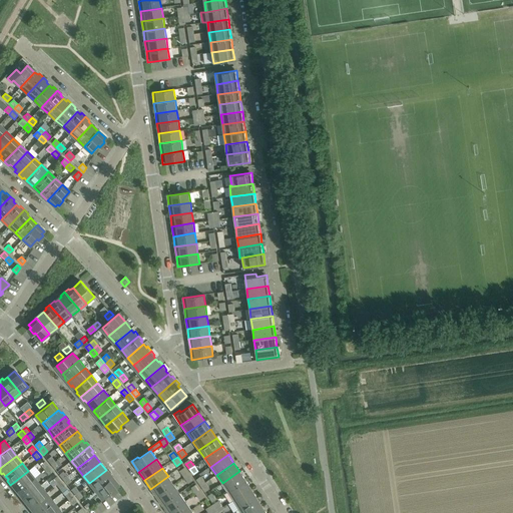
[(180,472),(184,477),(189,474),(185,469),(180,472)]
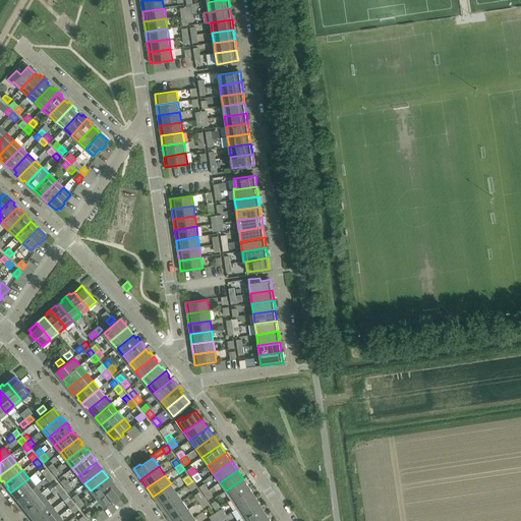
[(108,477),(91,490),(97,499),(114,485),(108,477)]
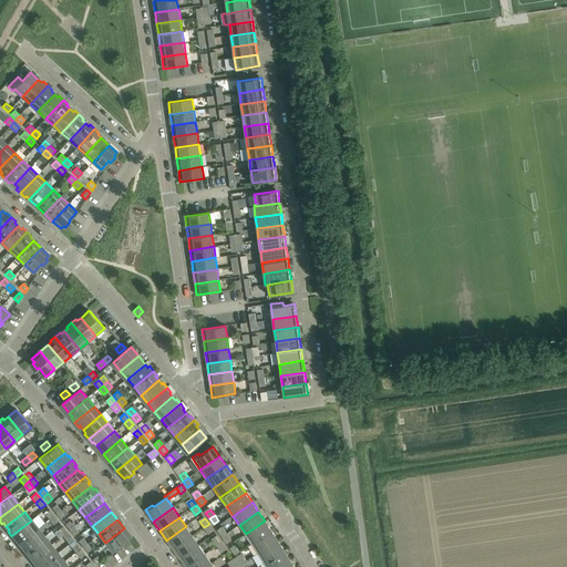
[(31,521),(11,536),(14,540),(17,539),(19,543),(38,528),(31,521)]
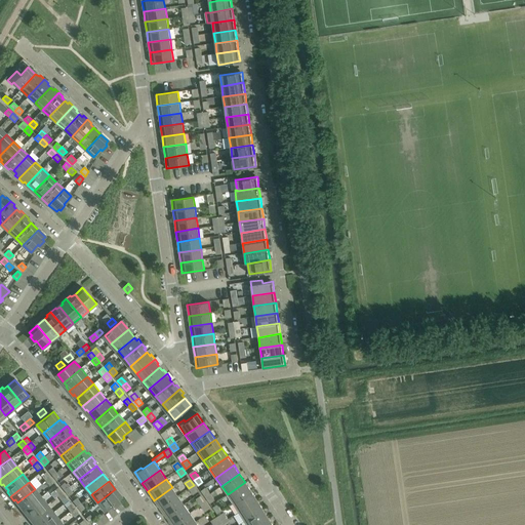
[(245,482),(228,494),(234,503),(252,491),(245,482)]
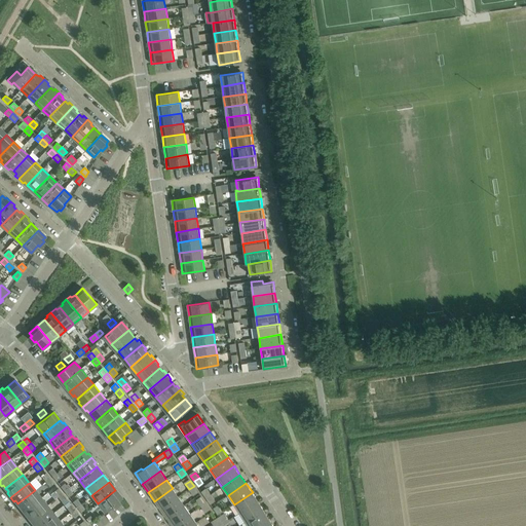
[(61,487),(65,492),(69,489),(65,484),(61,487)]
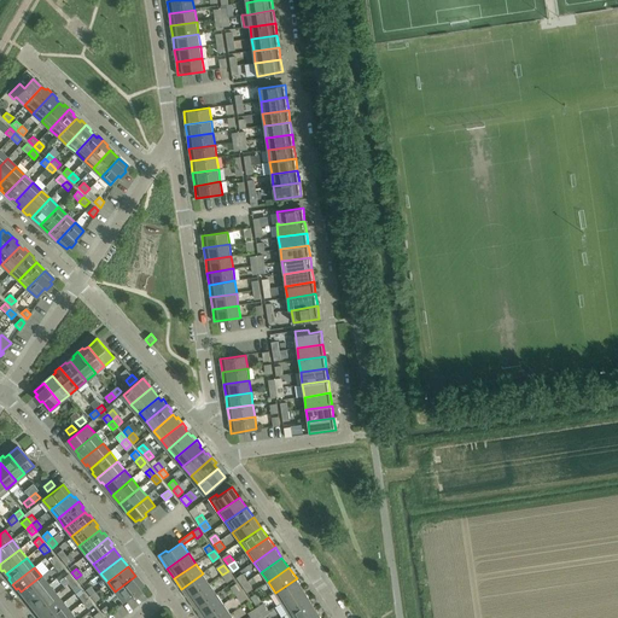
[(228,571),(222,575),(227,581),(232,577),(228,571)]
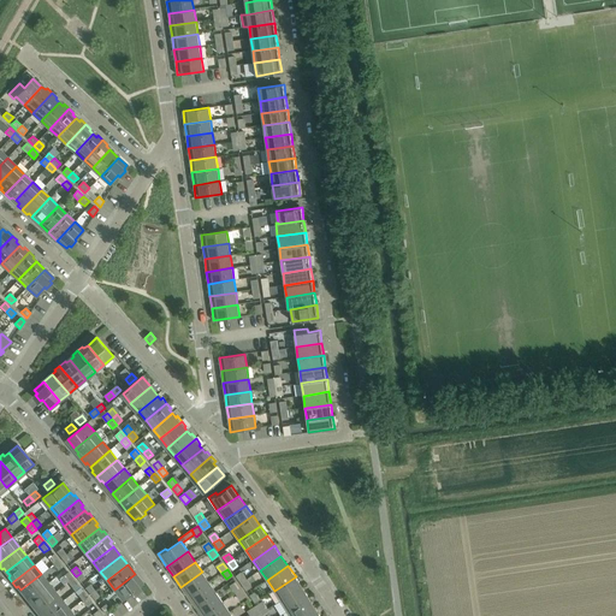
[(202,572),(181,587),(188,597),(209,581),(202,572)]
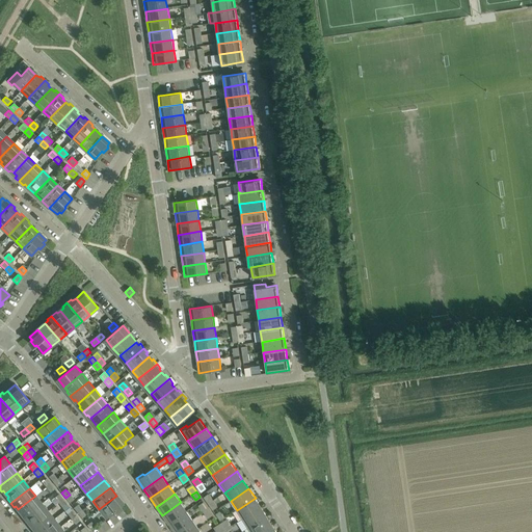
[(54,498),(58,503),(62,500),(58,495),(54,498)]
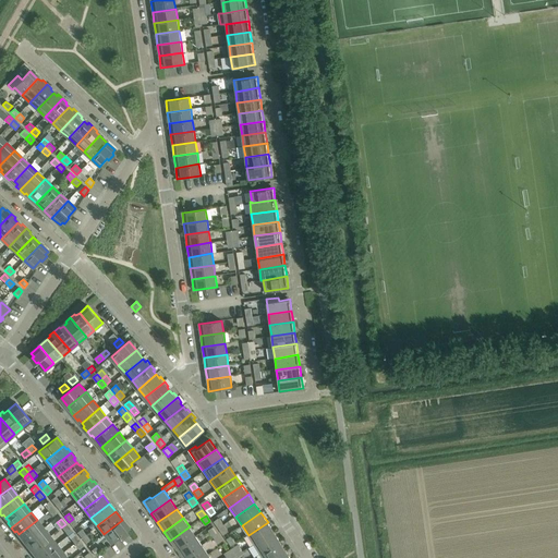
[(73,519),(69,522),(73,528),(77,524),(73,519)]
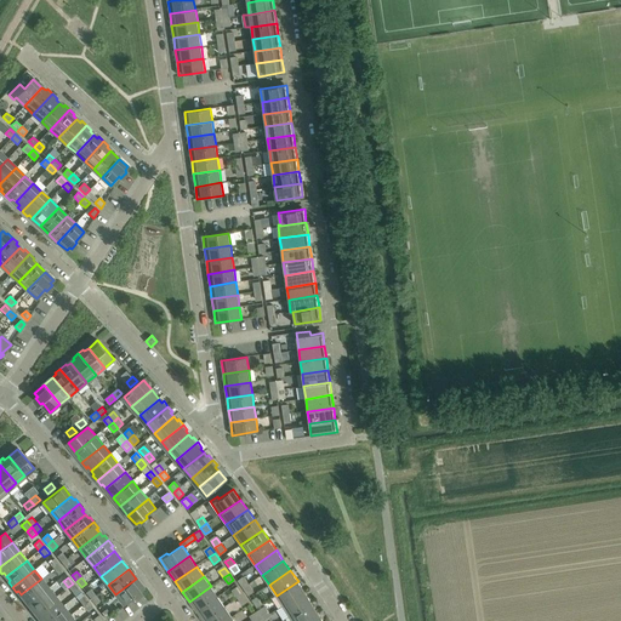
[(239,582),(244,588),(249,584),(245,577),(239,582)]
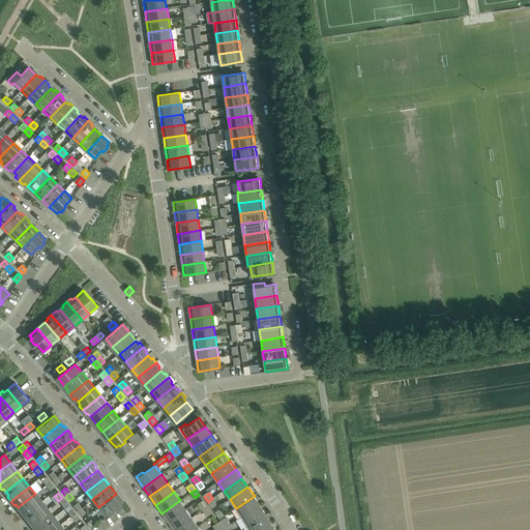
[(35,494),(18,507),(21,511),(19,512),(23,517),(41,502),(35,494)]
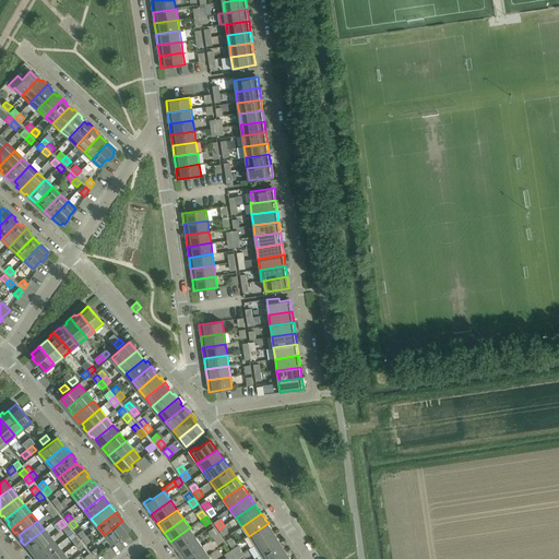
[(122,521),(104,535),(111,544),(120,536),(121,538),(127,534),(126,532),(129,530),(122,521)]
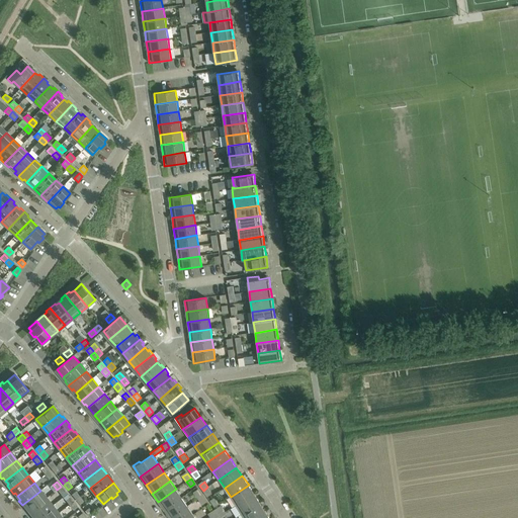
[(249,485),(231,497),(236,506),(254,494),(249,485)]
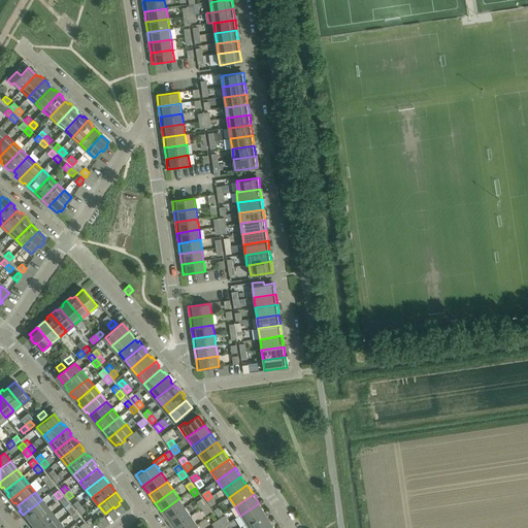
[(62,496),(58,499),(62,504),(66,501),(62,496)]
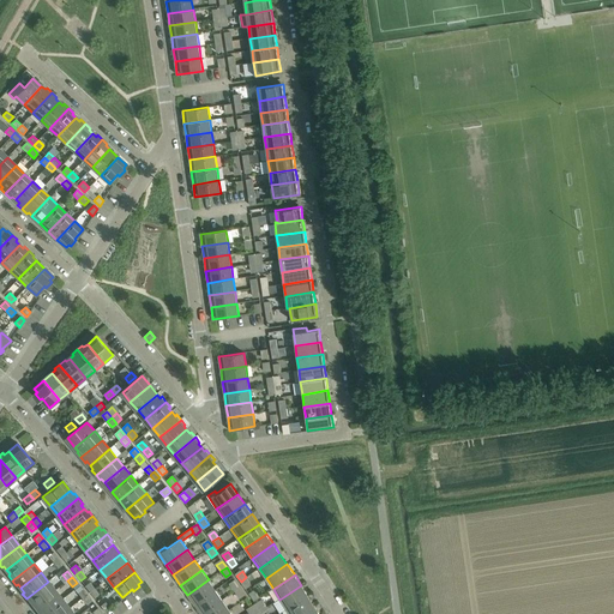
[(246,577),(241,582),(245,588),(251,584),(246,577)]
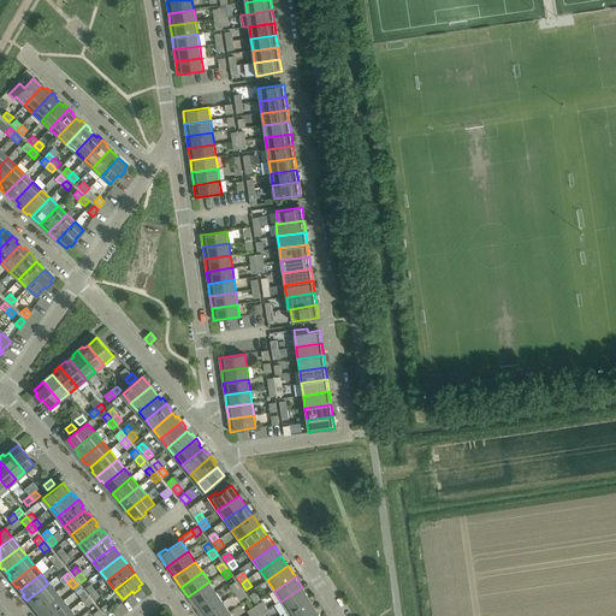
[(209,581),(188,597),(195,606),(217,592),(209,581)]
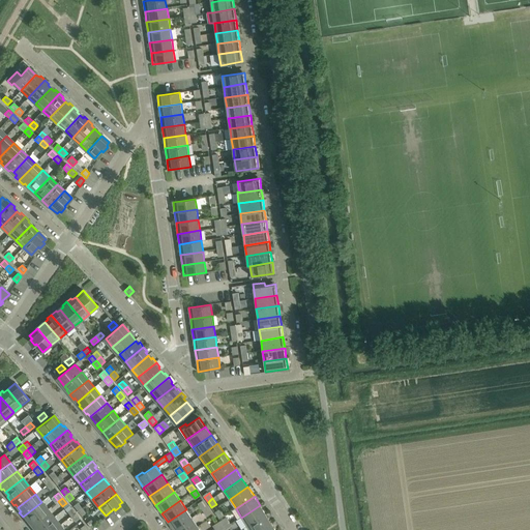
[(199,505),(203,510),(207,507),(204,501),(199,505)]
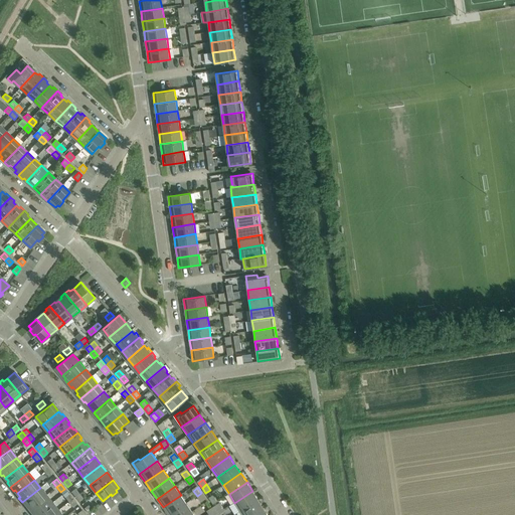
[(40,488),(22,502),(25,506),(27,505),(29,508),(46,495),(40,488)]
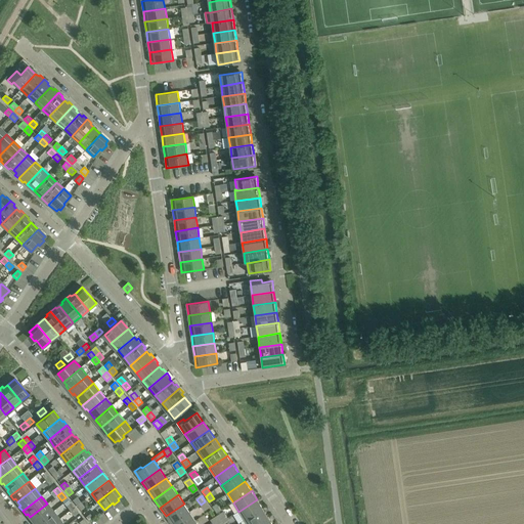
[(73,500),(77,506),(81,503),(77,497),(73,500)]
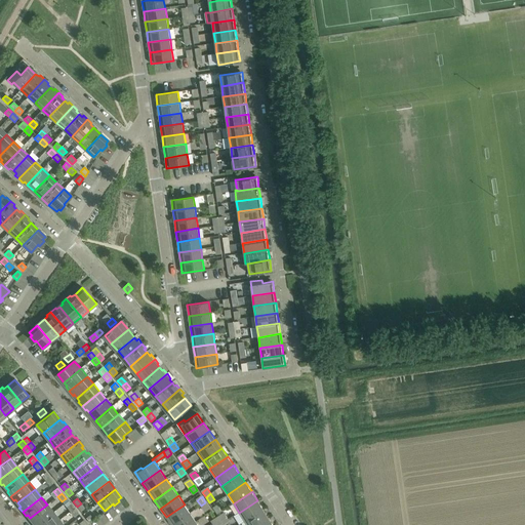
[(257,500),(239,513),(245,521),(264,510),(257,500)]
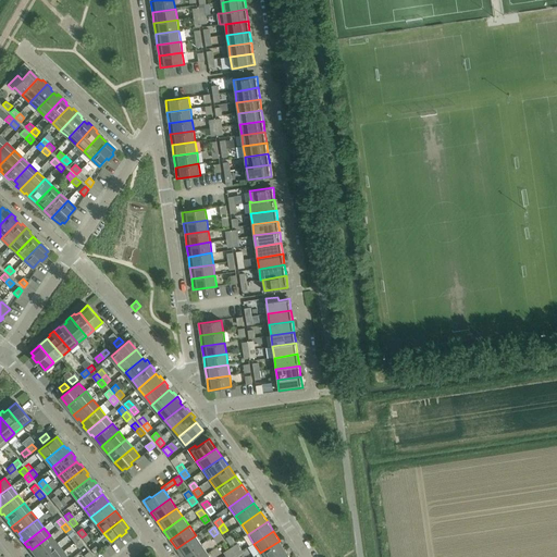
[(218,533),(213,536),(217,542),(222,539),(218,533)]
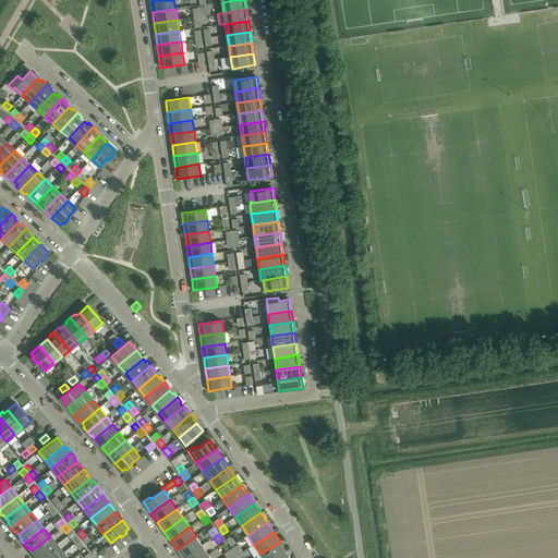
[(70,538),(74,544),(79,541),(74,535),(70,538)]
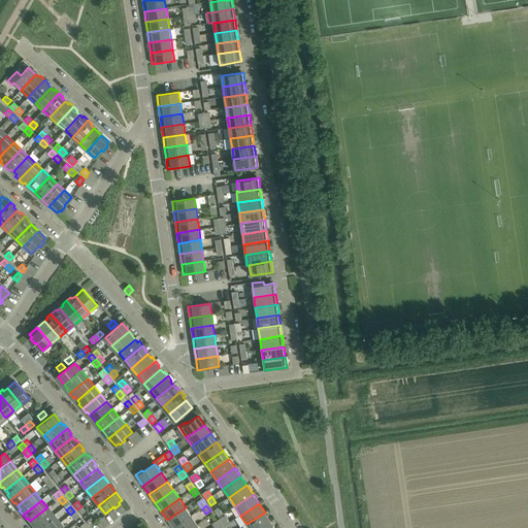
[(81,506),(77,509),(81,515),(86,512),(81,506)]
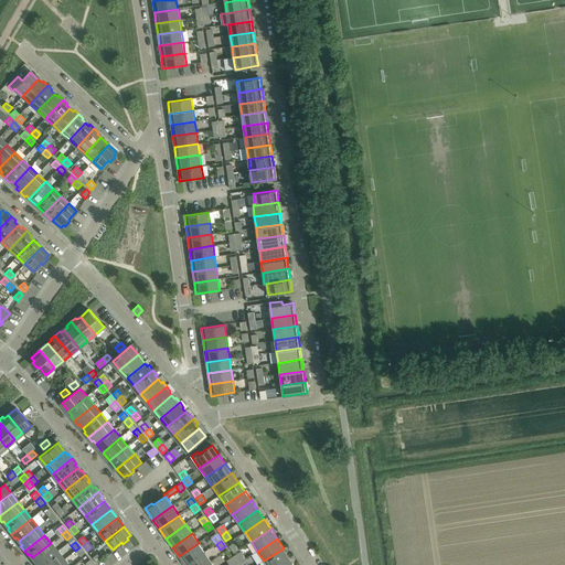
[(51,543),(32,557),(38,564),(40,564),(57,552),(51,543)]
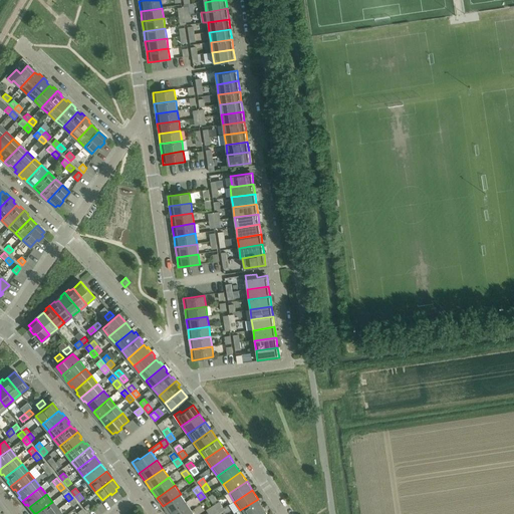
[(181,494),(163,506),(168,513),(169,513),(186,502),(181,494)]
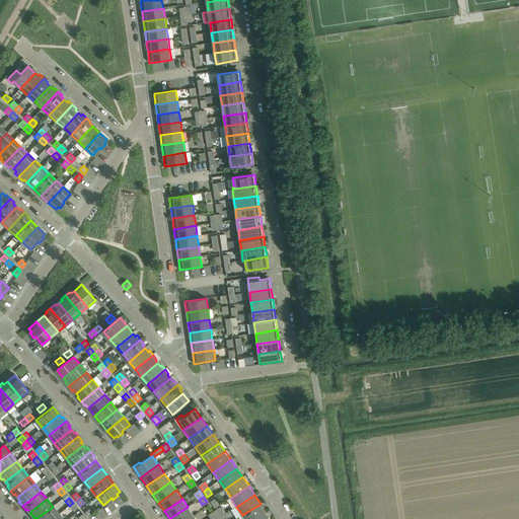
[(216,500),(212,503),(215,508),(220,505),(216,500)]
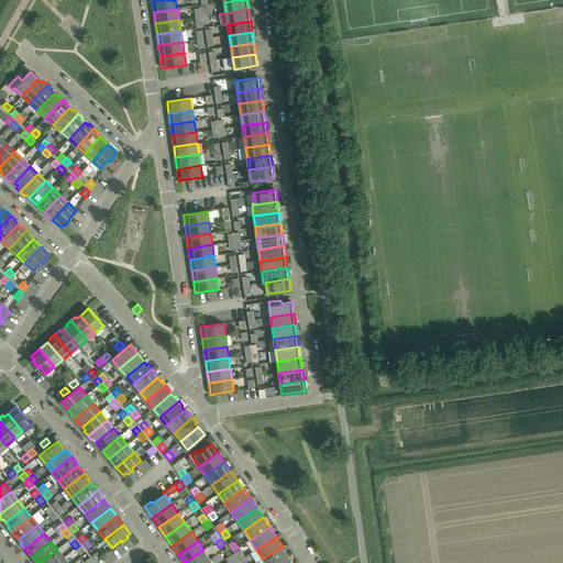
[(79,545),(75,549),(79,554),(84,551),(79,545)]
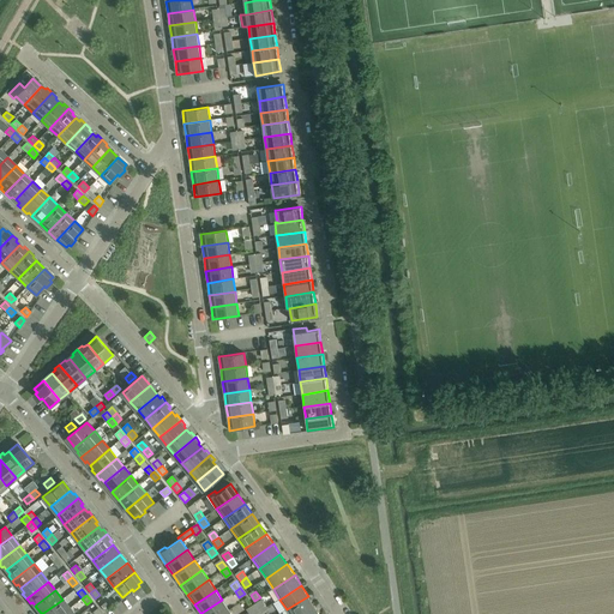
[(308,596),(287,609),(288,613),(301,613),(314,606),(308,596)]
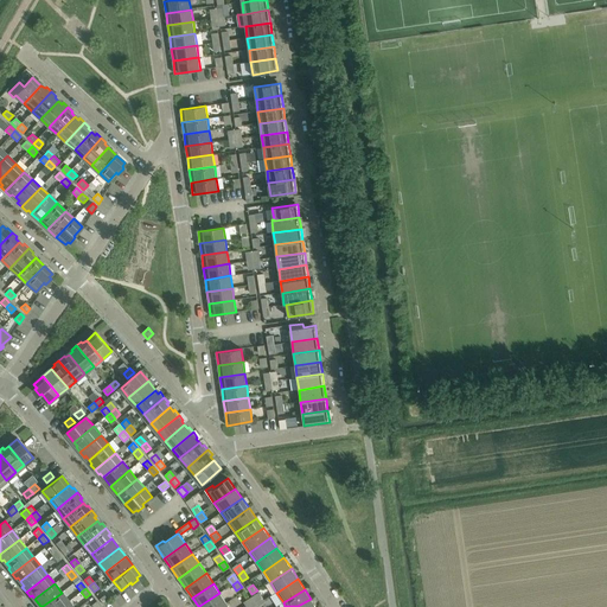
[(62,593),(43,606),(61,606),(69,601),(62,593)]
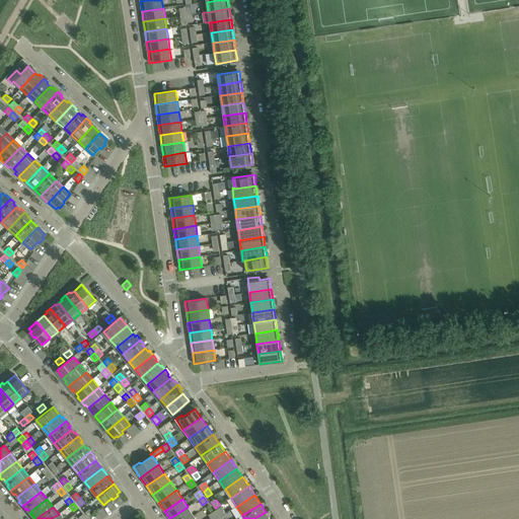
[(188,507),(170,518),(189,518),(194,515),(188,507)]
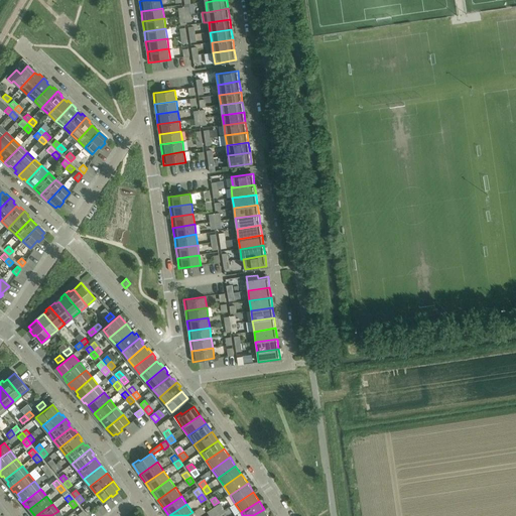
[(89,515),(93,512),(89,506),(85,509),(89,515)]
